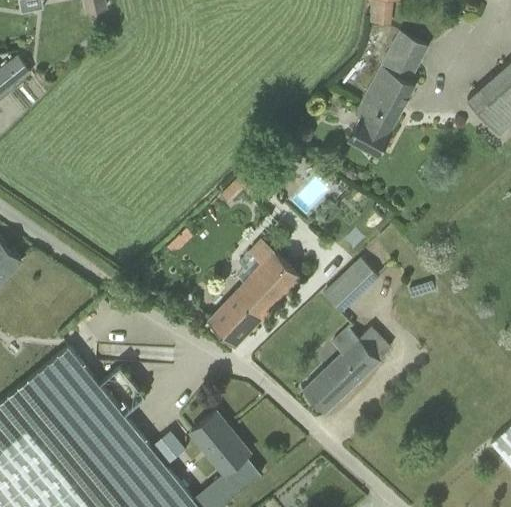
[(102,0),(84,0),(87,14),(105,11),(102,0)]
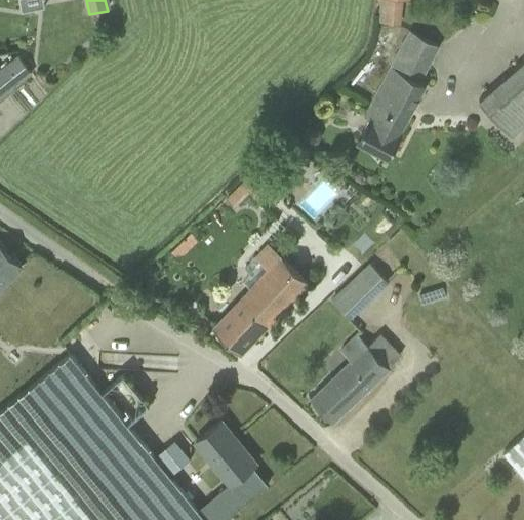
[(402,4),(378,2),(376,28),(401,30),(402,4)]
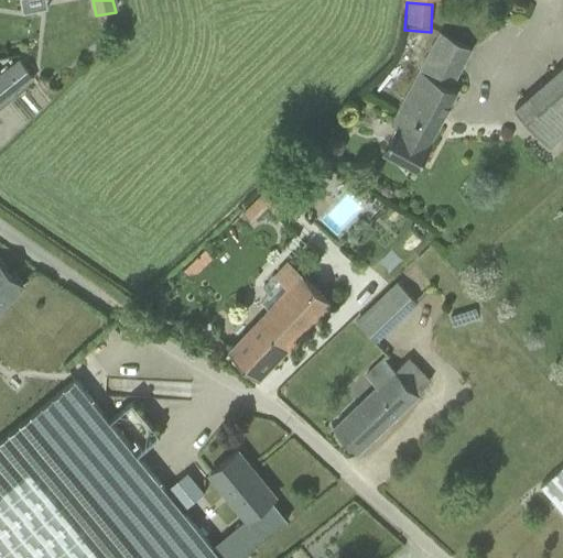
[(383,156),(417,174),(430,149),(429,148),(456,95),(451,91),(471,53),(441,37),(391,129),(397,132),(383,156)]
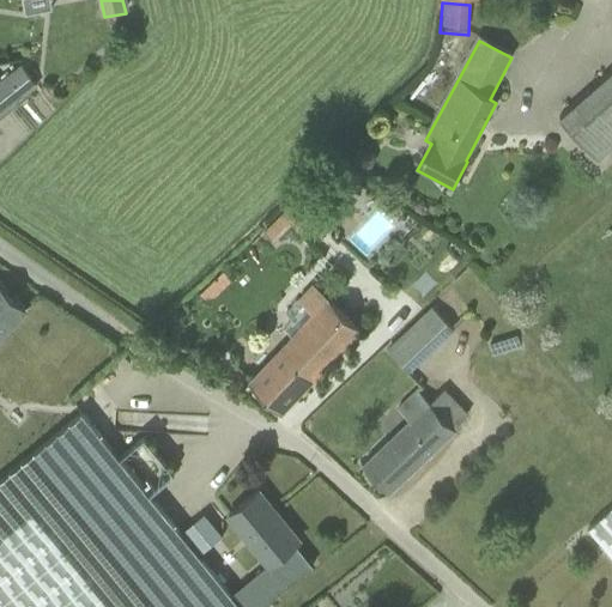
[(20,72),(0,87),(0,117),(35,90),(20,72)]
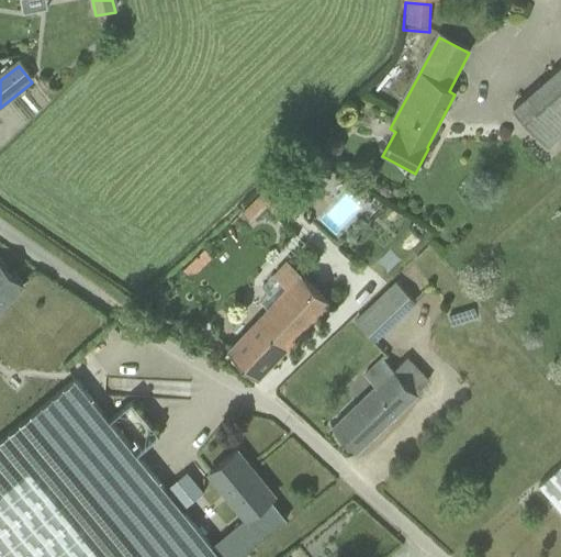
[(560,68),(512,112),(547,152),(560,138),(560,68)]
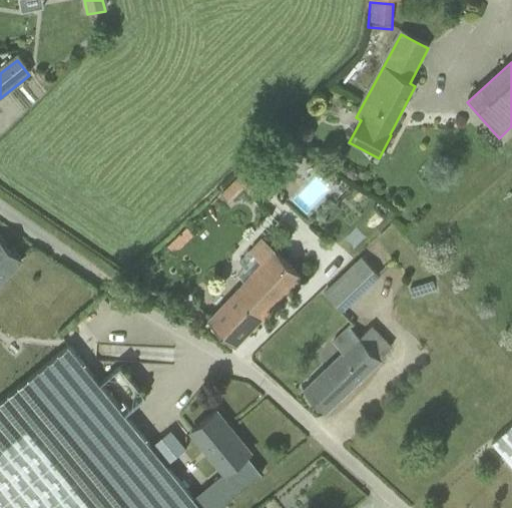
[(226,205),(241,190),(250,200),(264,187),(245,169),(217,197),(226,205)]
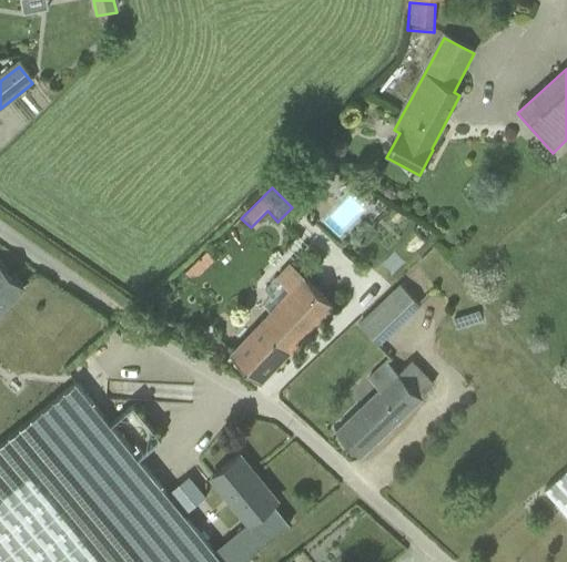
[(0,315),(22,290),(0,269),(0,315)]
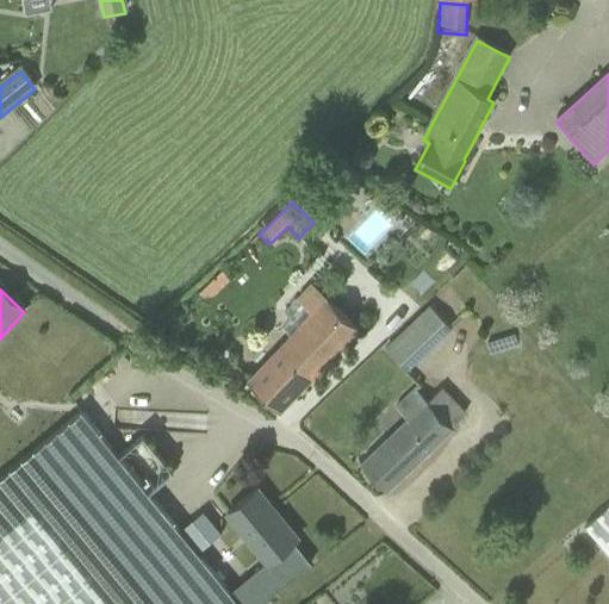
[(298,331),(247,386),(279,415),(358,331),(327,302),(316,293),(289,322),(298,331)]
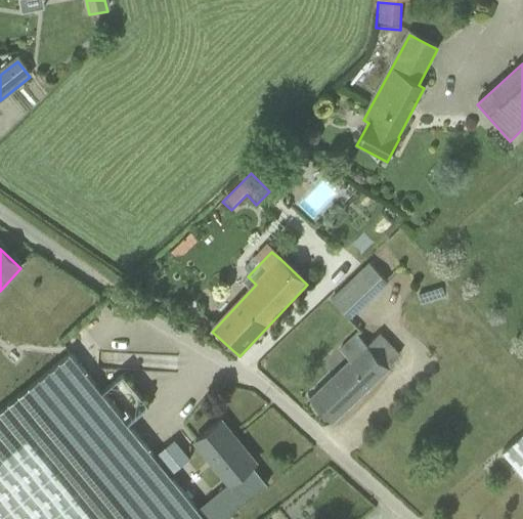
[(331,304),(348,322),(387,285),(369,267),(331,304)]
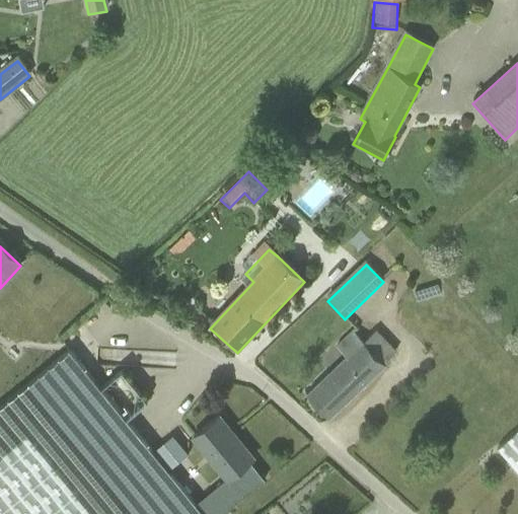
[(363,345),(353,335),(336,350),(346,360),(306,398),(328,422),(385,368),(383,367),(394,356),(374,334),(363,345)]
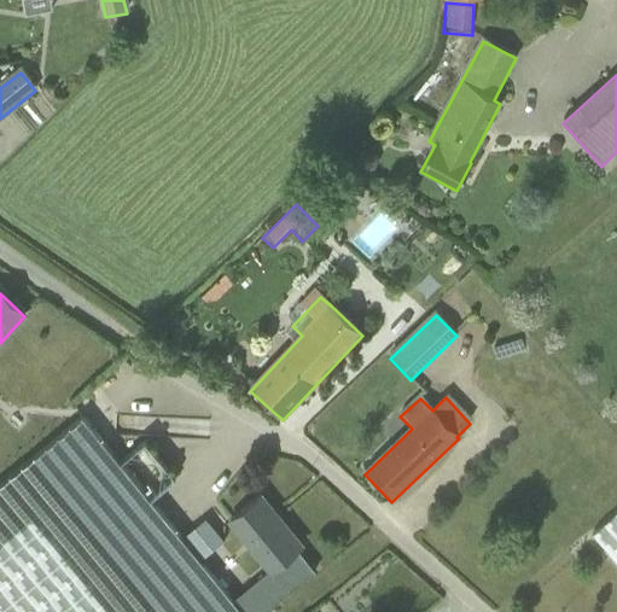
[(239,611),(203,567),(222,552),(201,525),(181,541),(150,502),(175,482),(145,444),(118,465),(82,420),(0,487),(0,611),(239,611)]
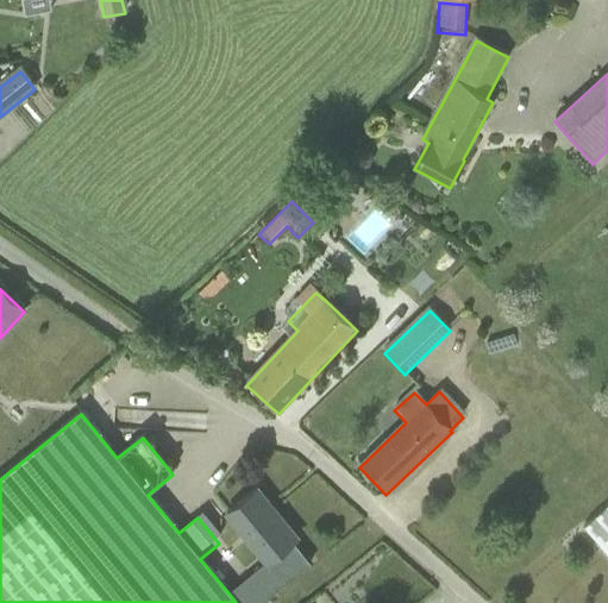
[(265,566),(296,542),(256,492),(226,516),(265,566)]
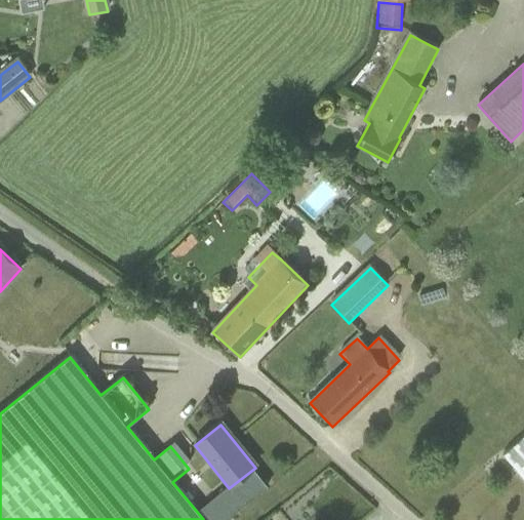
[(523,481),(523,437),(502,456),(523,481)]
